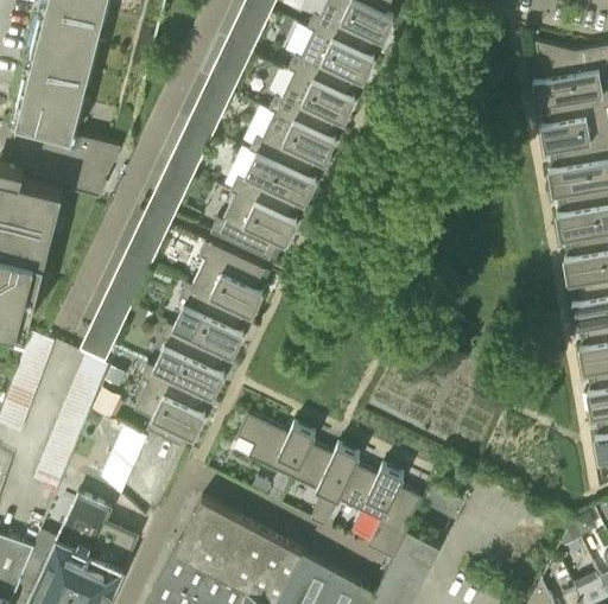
[(19,120),(63,131),(74,133),(107,0),(38,0),(38,2),(38,6),(39,8),(40,8),(31,45),(30,45),(30,44),(27,48),(26,50),(25,52),(24,56),(23,58),(23,62),(23,65),(24,69),(24,68),(25,69),(17,106),(16,105),(14,105),(12,107),(11,109),(10,112),(8,114),(8,115),(7,118),(18,120),(18,119),(19,120)]
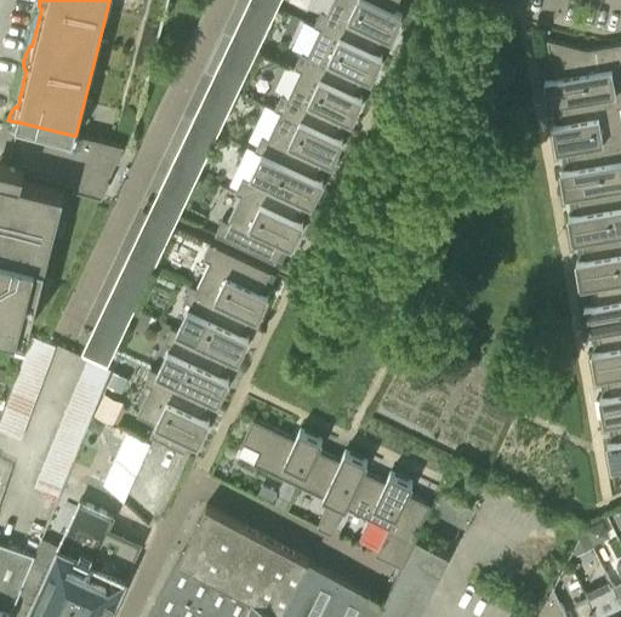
[(394,12),(399,0),(334,0),(328,16),(322,12),(314,28),(320,30),(374,56),(375,55),(383,36),(391,40),(403,16),(394,12)]
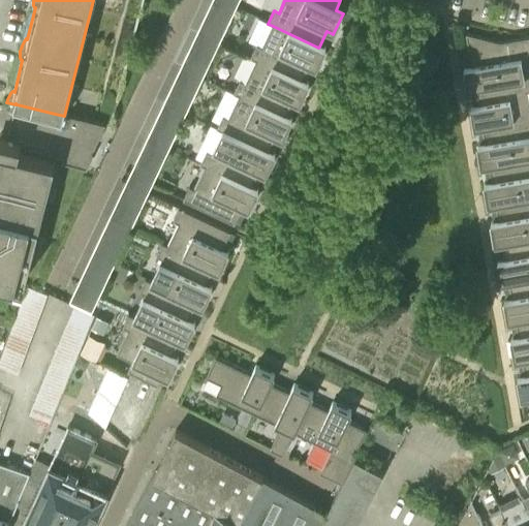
[(215,29),(204,24),(198,34),(210,40),(215,29)]
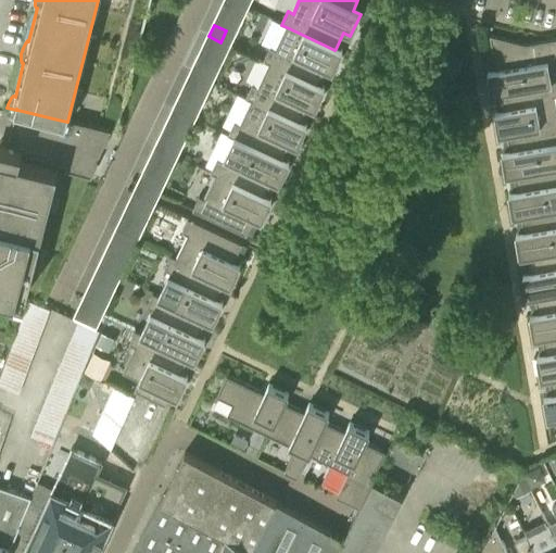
[(263,62),(268,65),(317,88),(317,86),(325,70),(332,73),(342,52),(336,49),(335,50),(287,27),(276,51),(269,49),(263,62)]
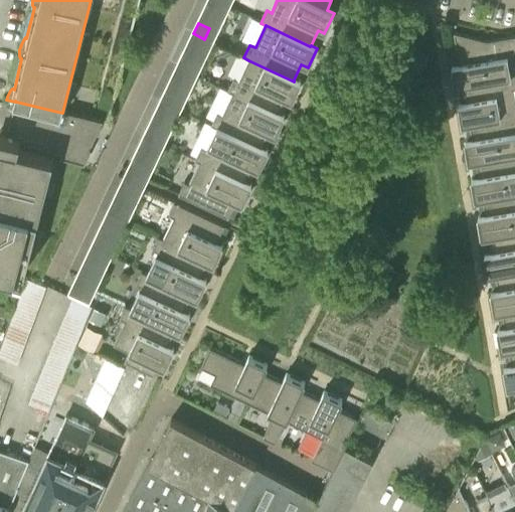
[(456,89),(463,87),(463,86),(511,76),(506,53),(514,51),(514,37),(487,42),(454,34),(459,65),(452,66),(456,89)]
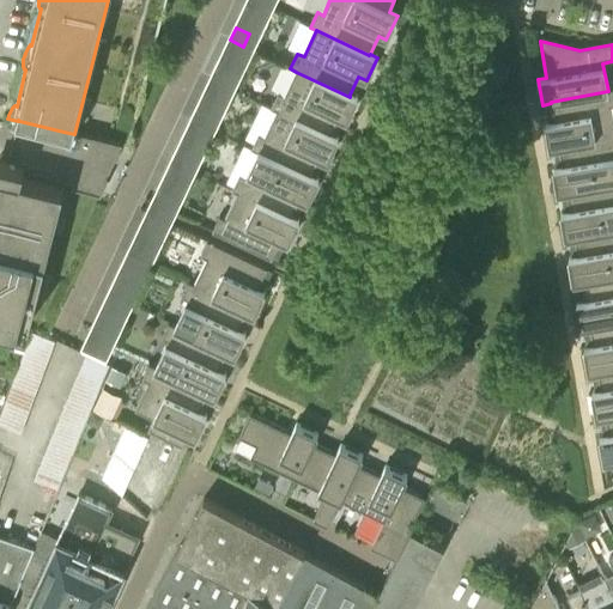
[(230,75),(217,68),(211,81),(224,87),(230,75)]
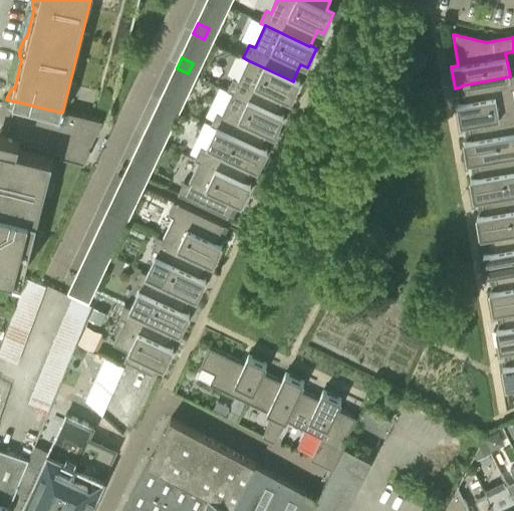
[(227,92),(232,94),(276,115),(277,113),(284,99),(291,102),(300,82),(293,79),(293,81),(248,60),(238,82),(233,79),(227,92)]
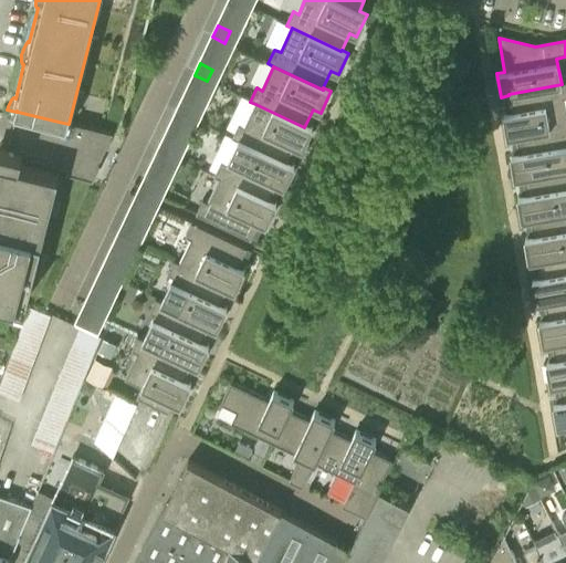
[(507,138),(515,137),(515,135),(565,126),(565,113),(564,100),(565,98),(565,83),(562,84),(509,94),(509,95),(512,114),(504,115),(507,138)]
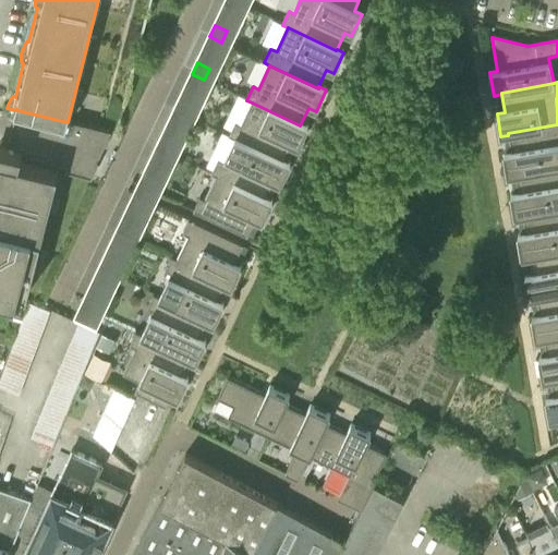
[(191,106),(180,100),(174,111),(185,117),(191,106)]
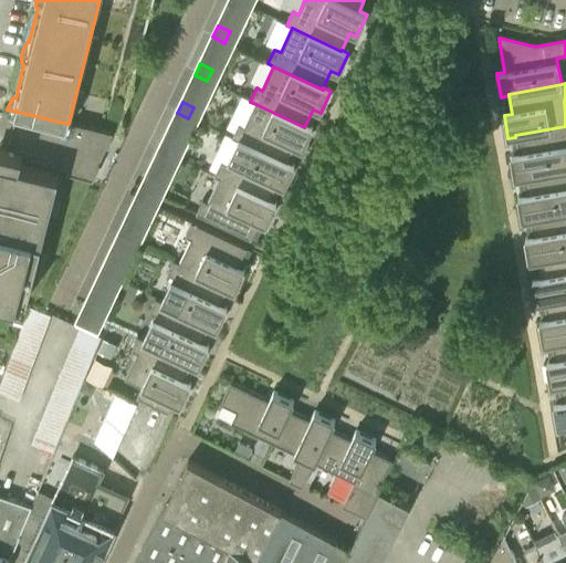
[(232,139),(238,143),(286,165),(287,164),(295,147),(302,150),(313,129),(305,125),(304,127),(255,104),(244,128),(239,125),(232,139)]
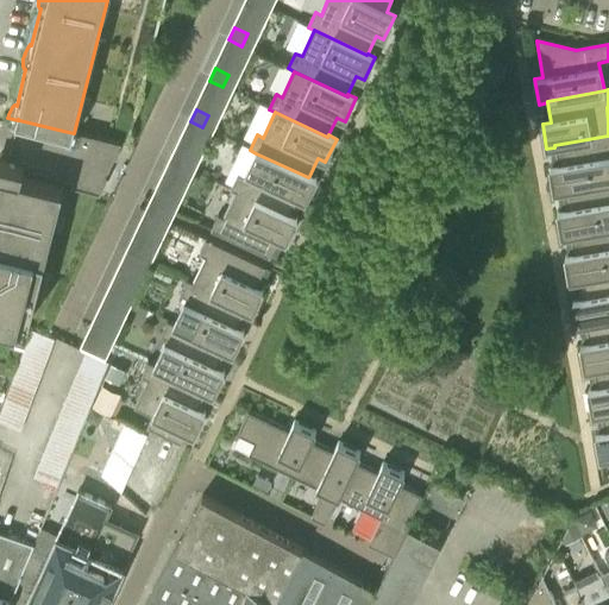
[(2,118),(0,126),(0,149),(6,151),(14,121),(2,118)]
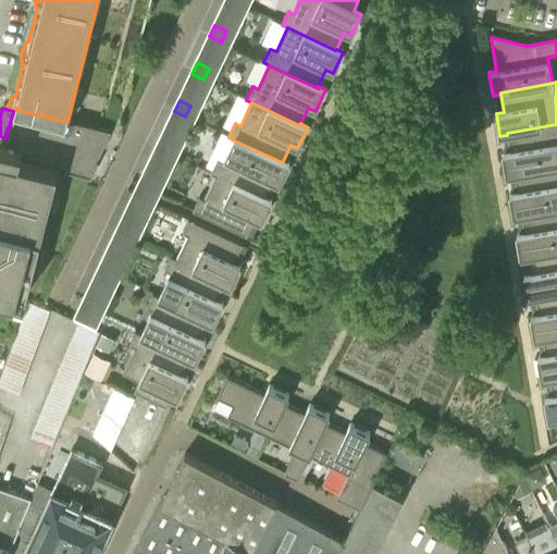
[(99,163),(96,162),(110,133),(111,132),(73,122),(70,132),(56,128),(58,120),(17,110),(8,147),(4,157),(0,155),(0,145),(0,144),(0,292),(26,298),(59,171),(91,180),(91,179),(99,163)]
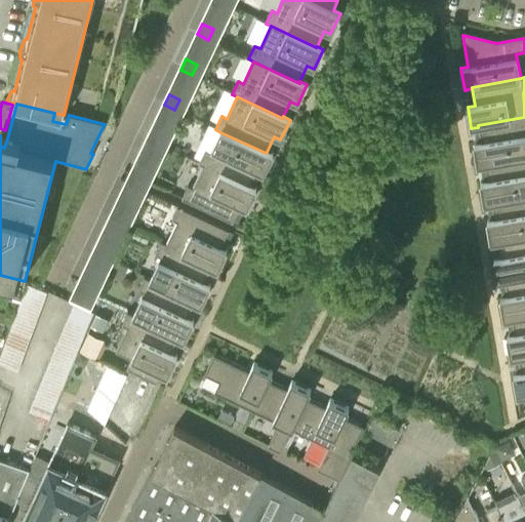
[(478,167),(485,165),(485,164),(524,156),(524,117),(478,125),(478,127),(481,144),(474,145),(478,167)]
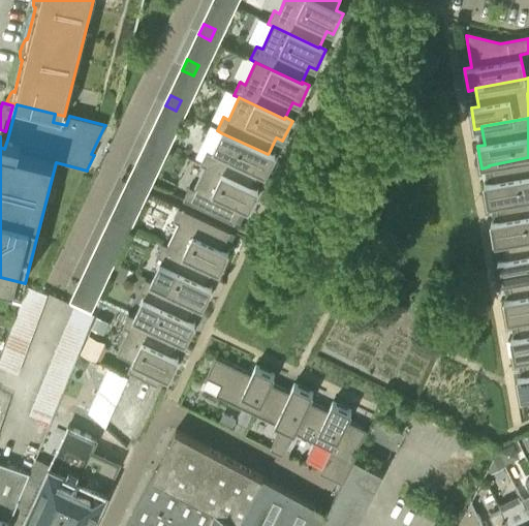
[(164,135),(153,130),(148,142),(159,147),(164,135)]
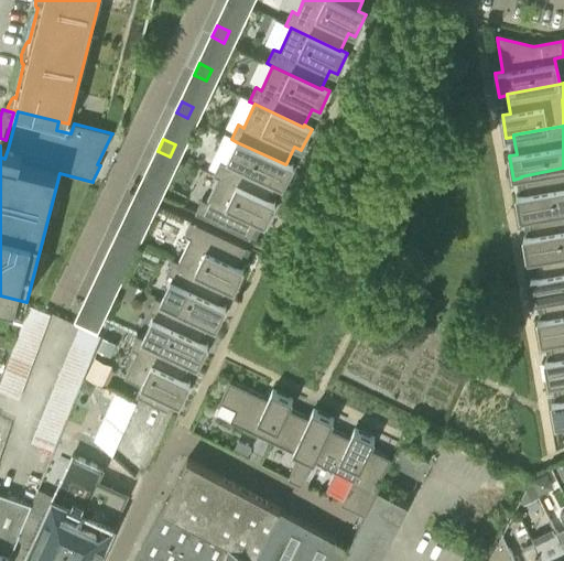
[(214,176),(219,180),(268,203),(268,201),(277,184),(283,187),(293,166),(286,163),(285,164),(237,142),(226,165),(219,163),(214,176)]
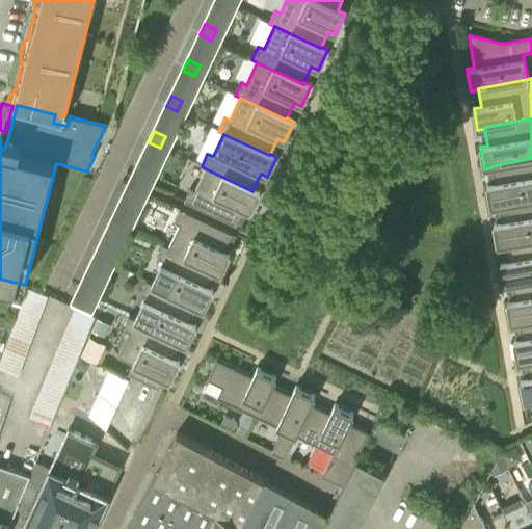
[(531,158),(491,166),(491,167),(495,185),(486,186),(490,206),(490,208),(498,207),(498,205),(531,199),(531,158)]
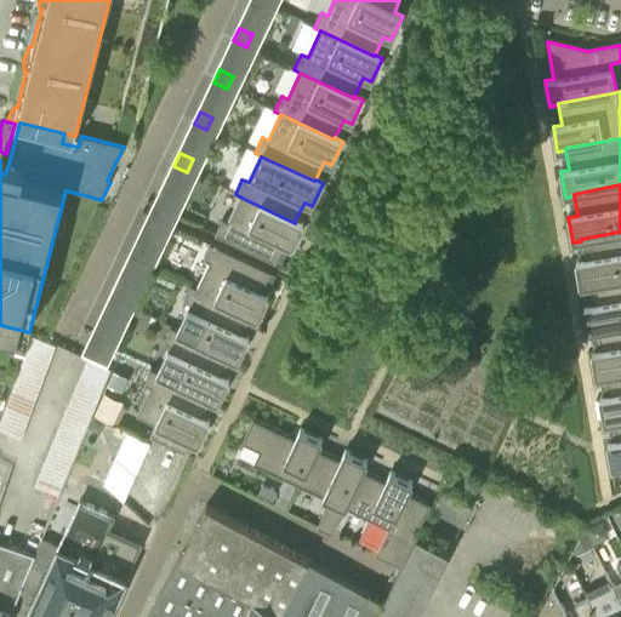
[(174,200),(160,193),(154,206),(167,212),(174,200)]
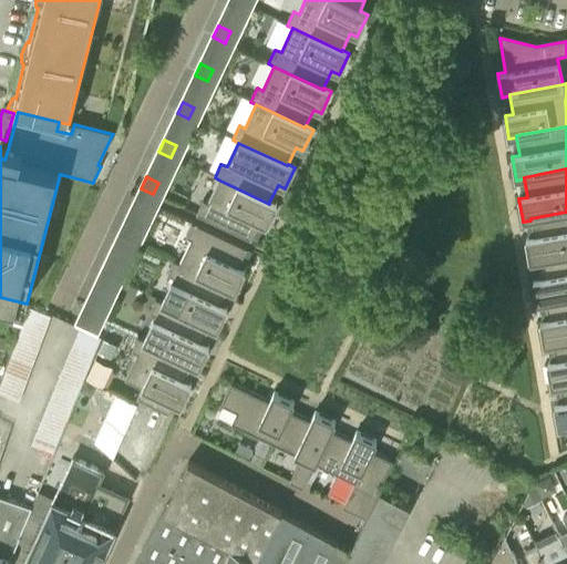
[(259,224),(267,227),(277,205),(269,202),(269,204),(220,181),(209,205),(203,202),(196,216),(250,242),(259,224)]
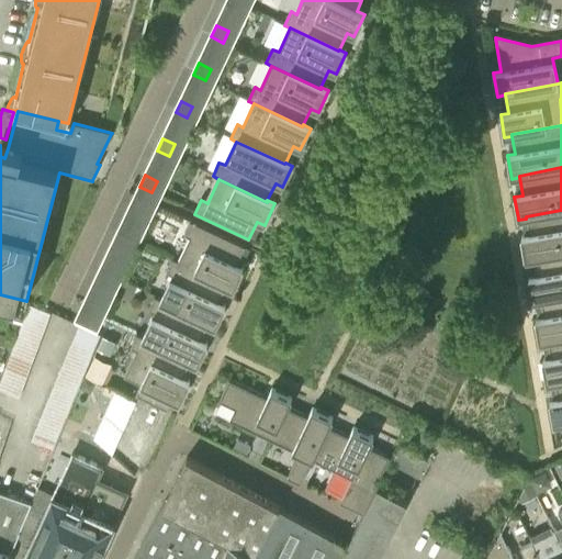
[(130,209),(142,214),(147,203),(135,197),(130,209)]
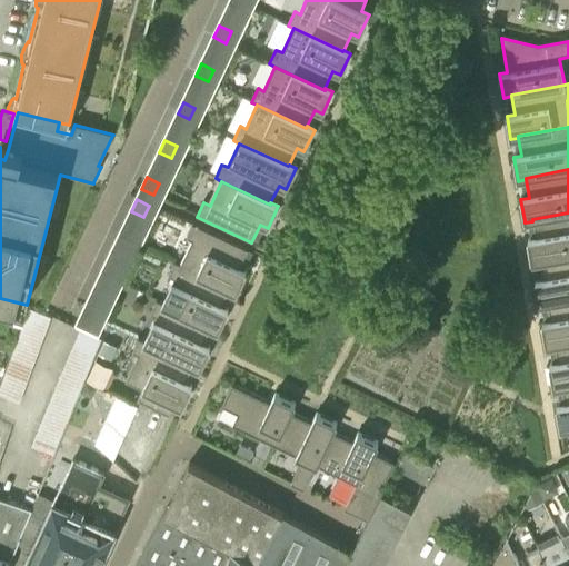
[(532,265),(540,262),(539,261),(568,256),(568,212),(532,219),(532,221),(536,239),(528,240),(532,265)]
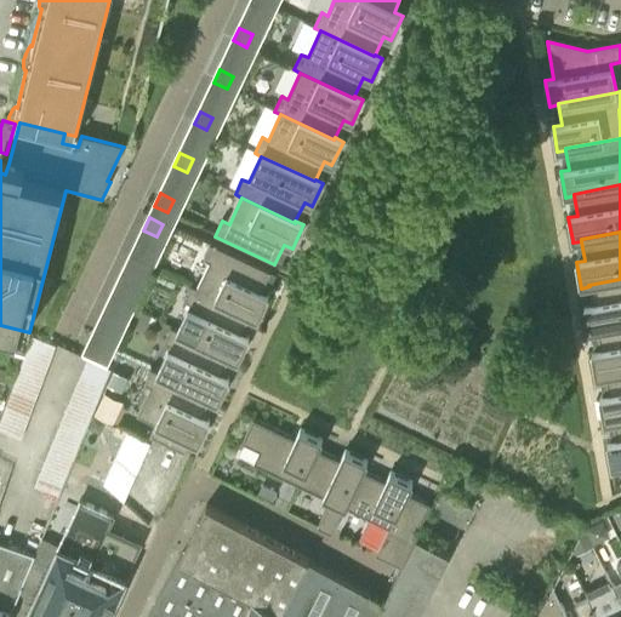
[(269,297),(261,293),(271,274),(211,246),(204,261),(210,264),(198,290),(250,315),(250,318),(257,321),(269,297)]
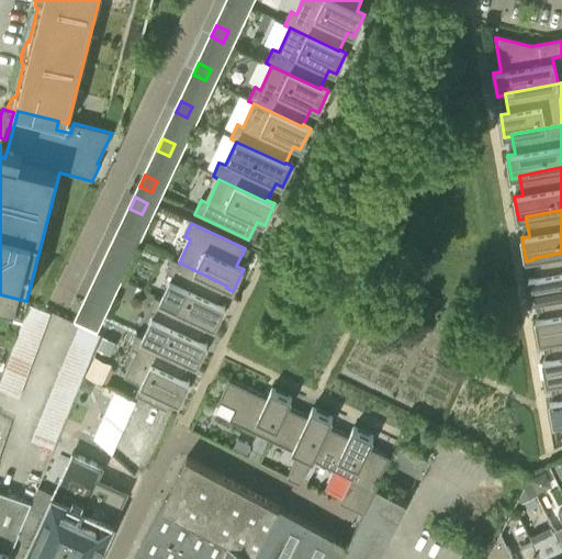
[(117,234),(112,246),(124,252),(130,239),(117,234)]
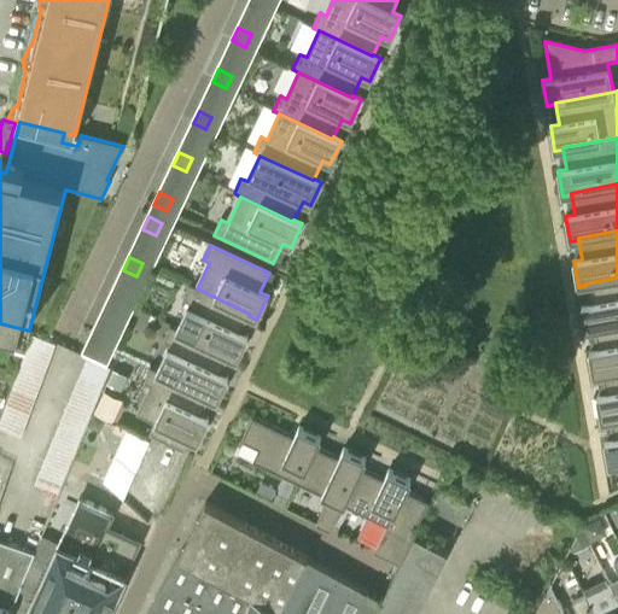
[(617,278),(586,284),(587,285),(590,304),(581,307),(586,332),(594,331),(594,328),(617,323),(617,278)]
